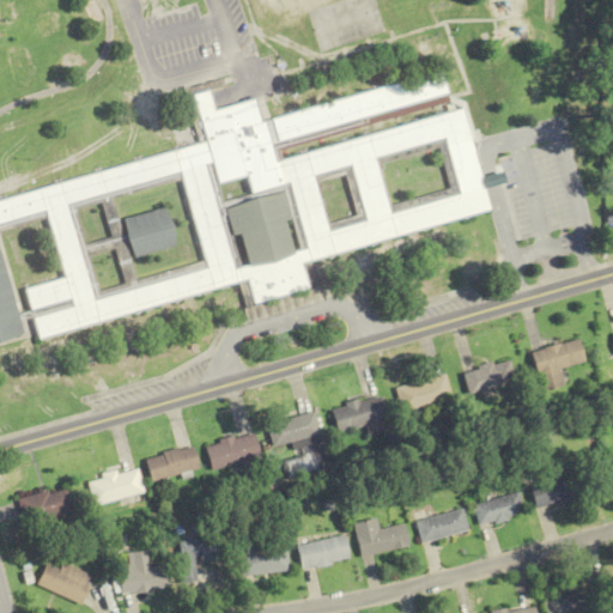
[(265,121),(443,71),(450,92),(272,144),(265,121)]
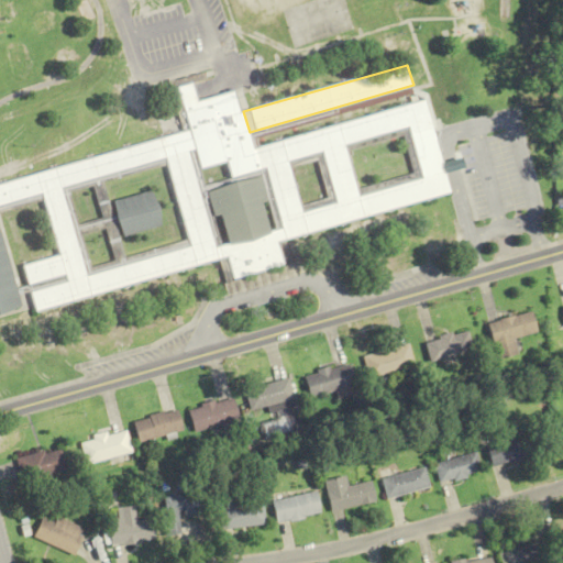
[(179,88),(192,84),(198,101),(234,91),(241,112),(243,111),(260,169),(232,177),(228,162),(201,169),(179,88)]
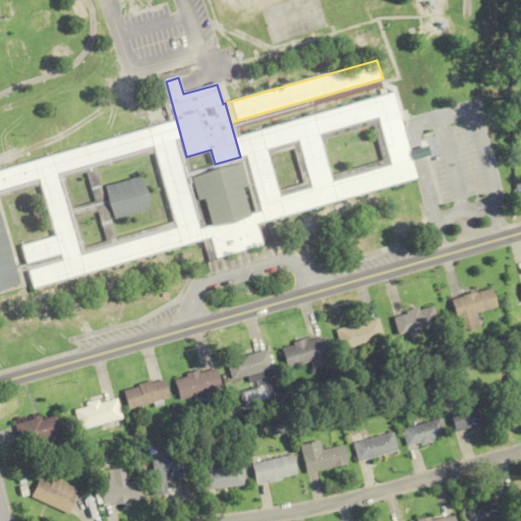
[(235,138),(394,93),(403,121),(418,177),(266,221),(263,212),(246,156),(240,157),(235,138)]
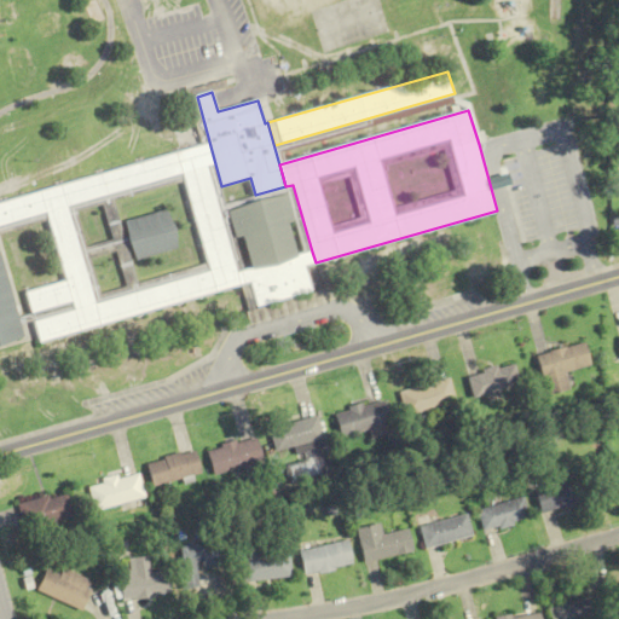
[(61,186),(209,143),(215,165),(207,166),(235,264),(209,271),(183,174),(67,207),(61,186)]
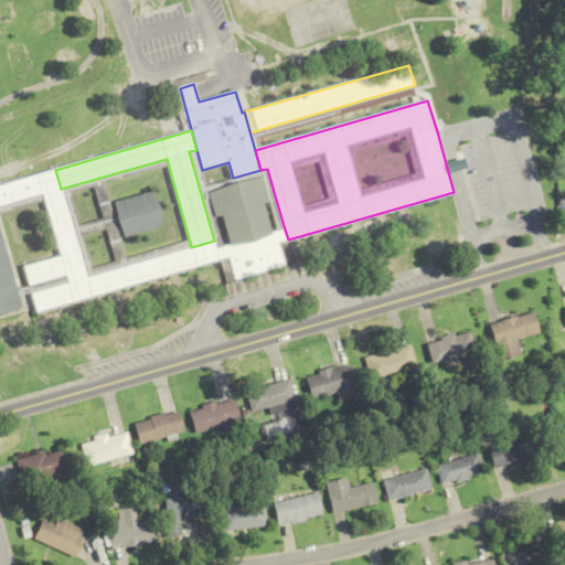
[(36,174),(55,170),(86,276),(214,241),(216,249),(220,259),(73,301),(67,283),(65,275),(60,256),(36,174)]
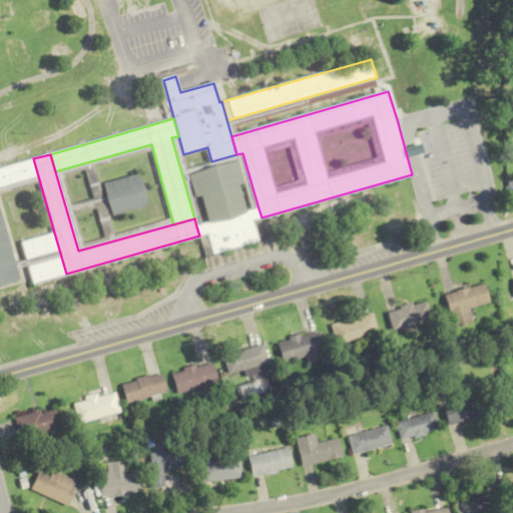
[(189,174),(238,161),(244,182),(238,184),(246,211),(209,221),(202,195),(195,196),(189,174)]
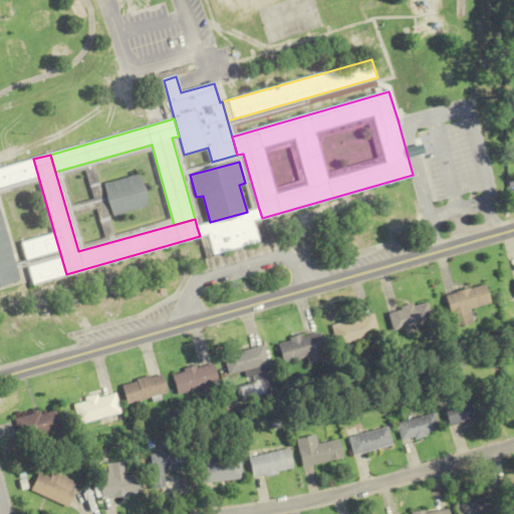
[(0,208),(0,286),(16,283),(0,208)]
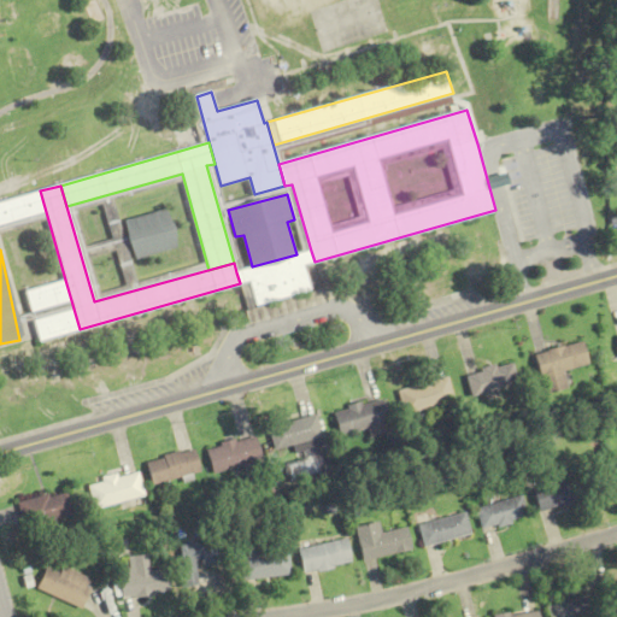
[(236,272),(252,266),(297,254),(311,251),(315,262),(305,265),(312,291),(257,307),(250,281),(240,283),(236,272)]
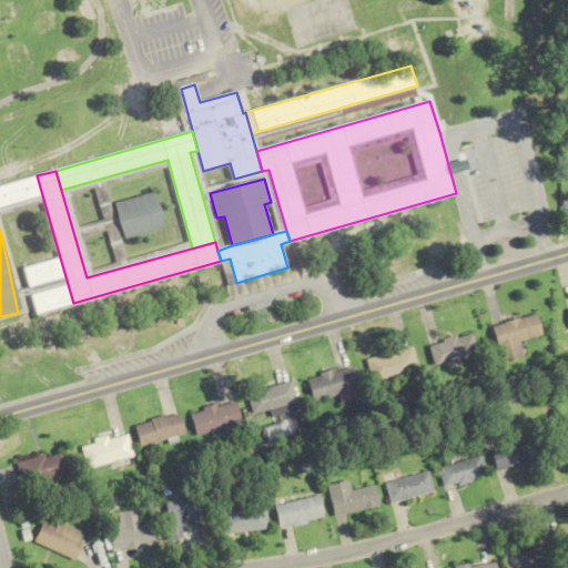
[(24,269),(60,257),(66,276),(29,287),(24,269)]
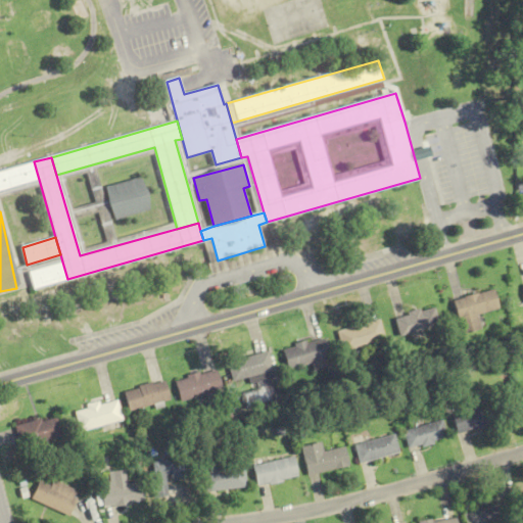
[(29,272),(62,262),(67,279),(34,289),(29,272)]
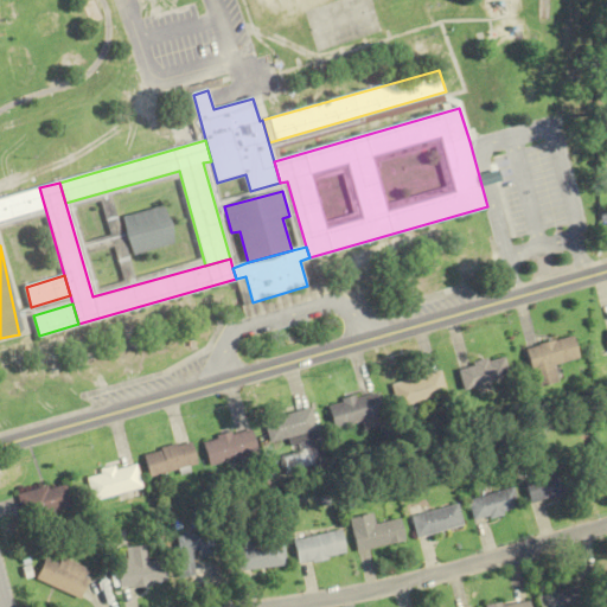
[(526,347),(536,389),(558,383),(555,364),(579,359),(574,337),(526,347)]
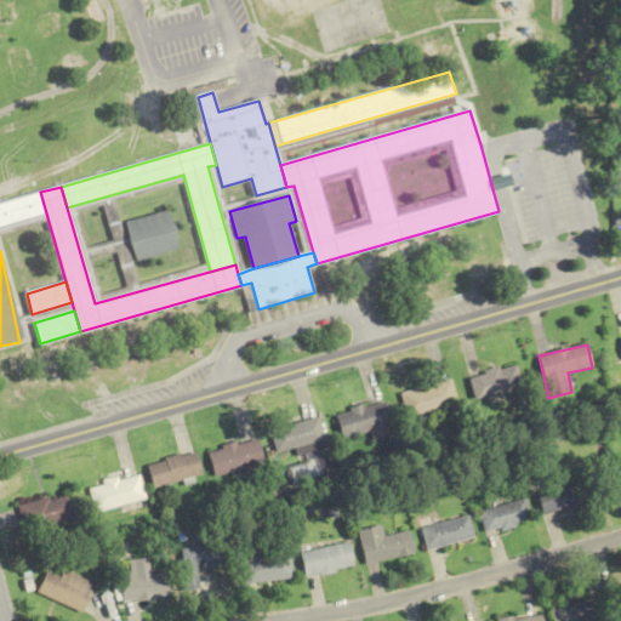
[(474,400),(523,388),(517,364),(468,376),(474,400)]
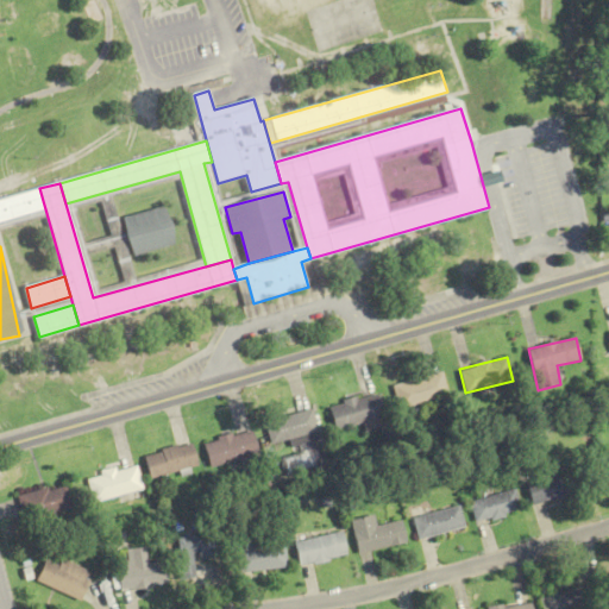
[(393,387),(400,410),(449,396),(441,371),(393,387)]
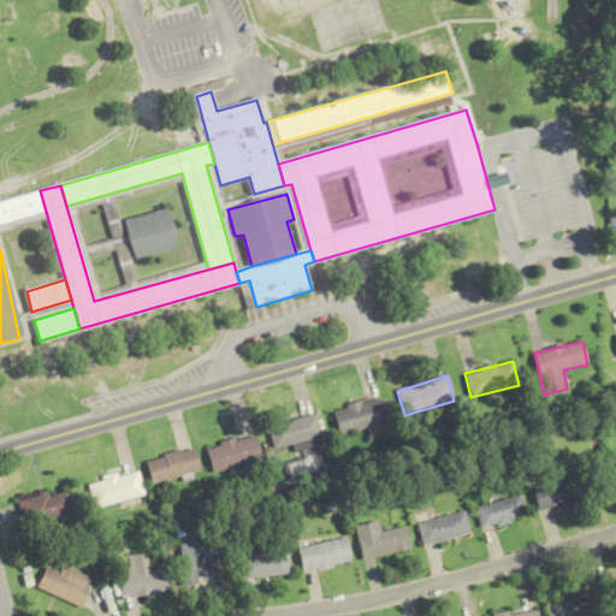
[(332,410),(339,437),(379,426),(379,425),(388,422),(381,397),(332,410)]
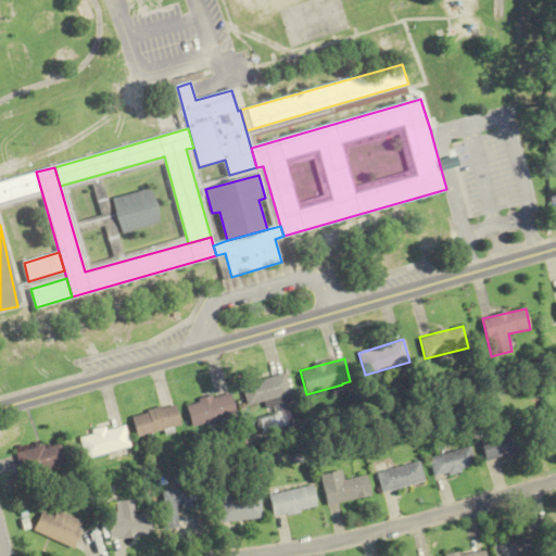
[(291,401),(286,375),(241,383),(245,406),(262,403),(263,406),(291,401)]
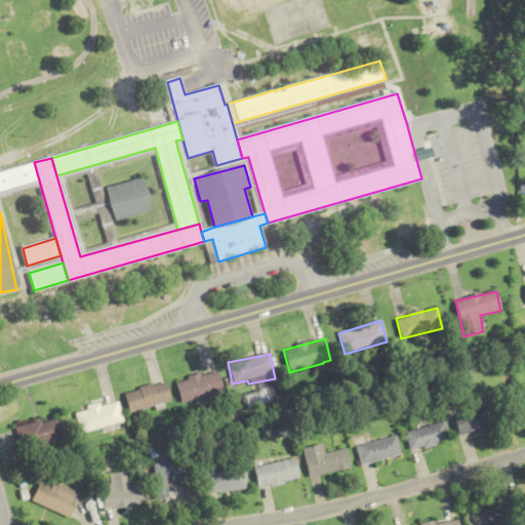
[(174,381),(179,403),(224,392),(217,369),(174,381)]
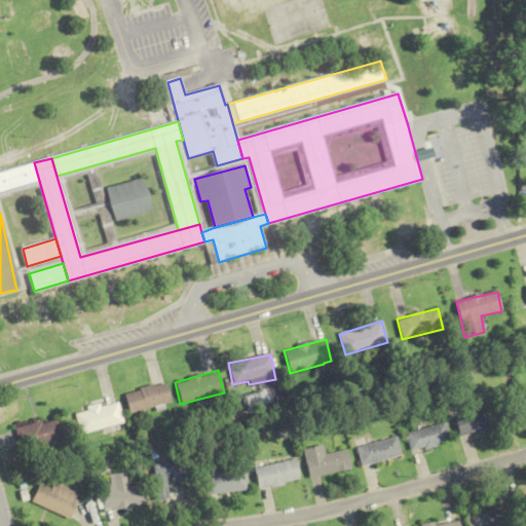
[(123,391),(127,412),(170,404),(165,383),(123,391)]
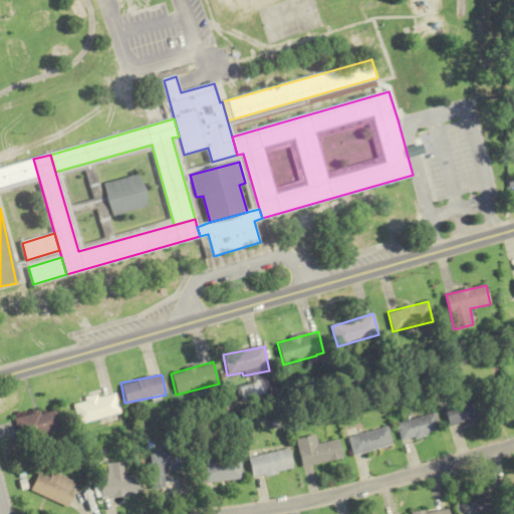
[(78,423),(118,413),(113,393),(73,403),(78,423)]
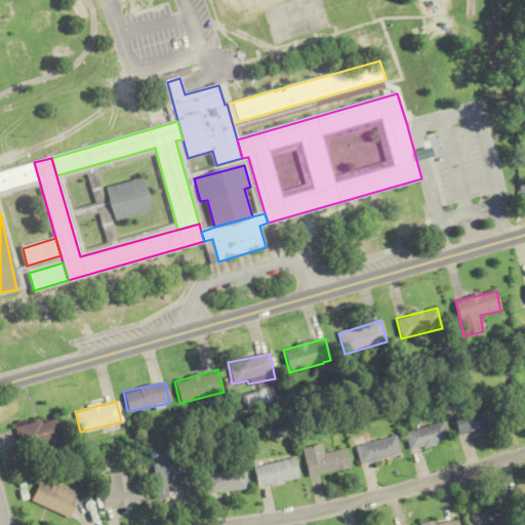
[(498,427),(494,408),(480,411),(478,402),(454,408),(460,436),(498,427)]
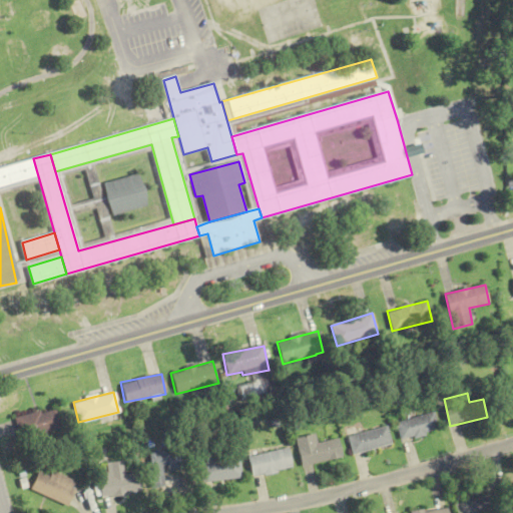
[(60,429),(56,409),(15,417),(19,437),(60,429)]
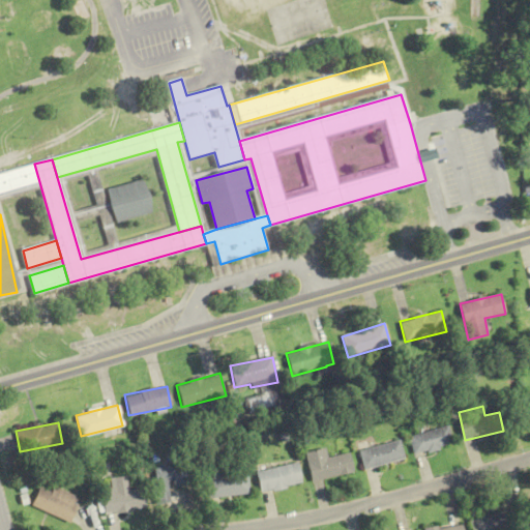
[(410,436),(415,454),(455,444),(450,425),(410,436)]
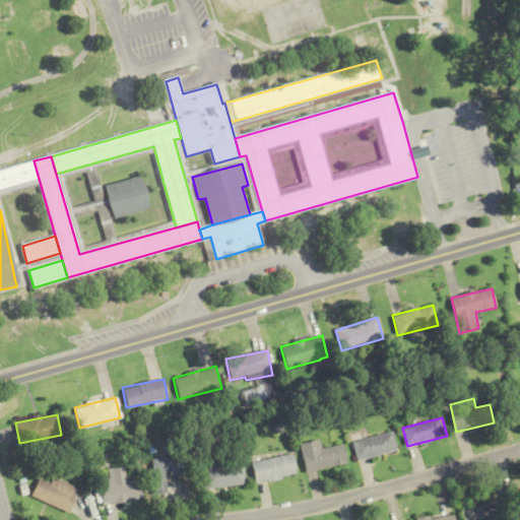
[(398,451),(393,432),(352,442),(358,461),(398,451)]
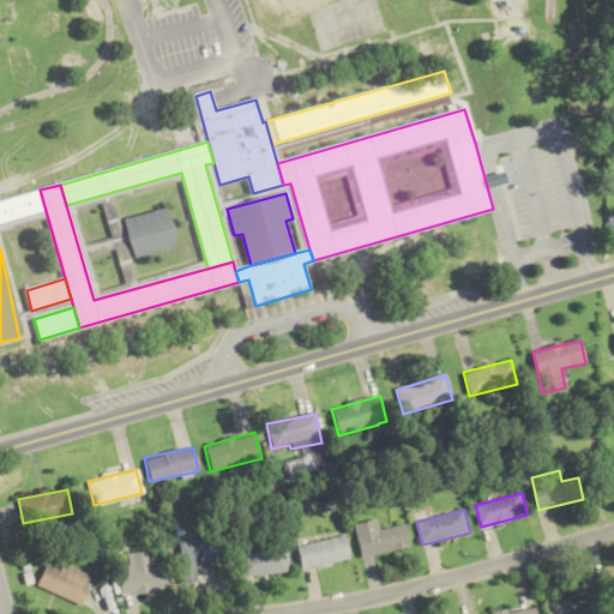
[(410,548),(407,525),(380,530),(378,519),(355,524),(361,558),(410,548)]
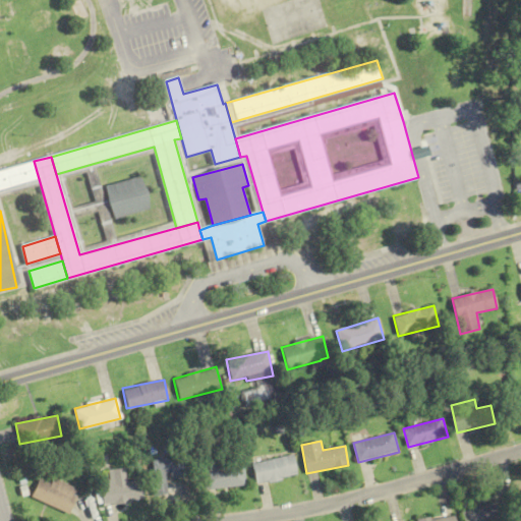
[(297,475),(293,454),(251,463),(255,484),(297,475)]
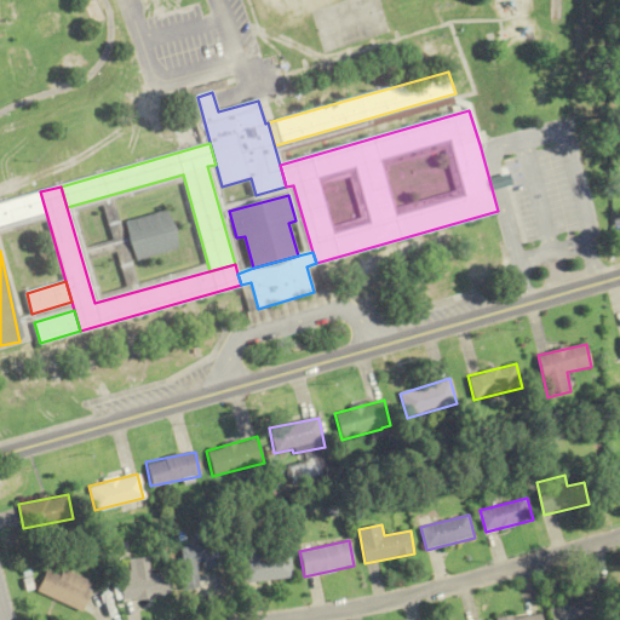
[(220,568),(220,546),(181,546),(181,590),(197,590),(197,568),(220,568)]
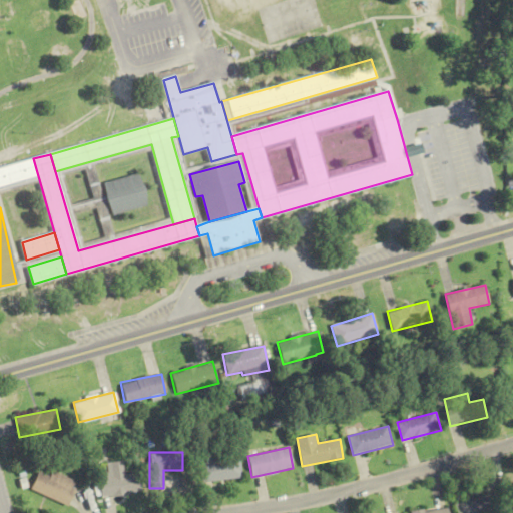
[(239,457),(198,460),(199,481),(241,479),(239,457)]
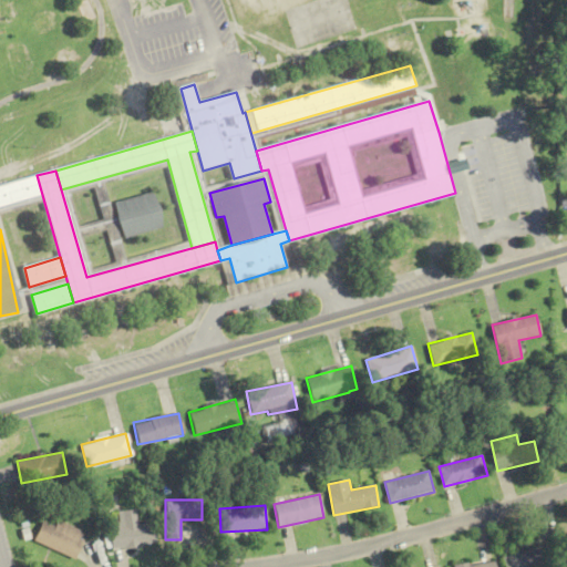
[(111,549),(156,545),(154,523),(137,525),(136,509),(119,512),(120,526),(109,527),(111,549)]
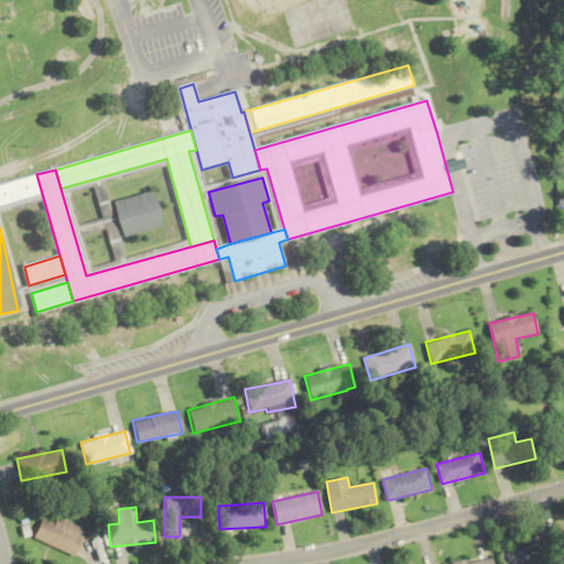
[(34,539),(74,556),(83,537),(43,519),(34,539)]
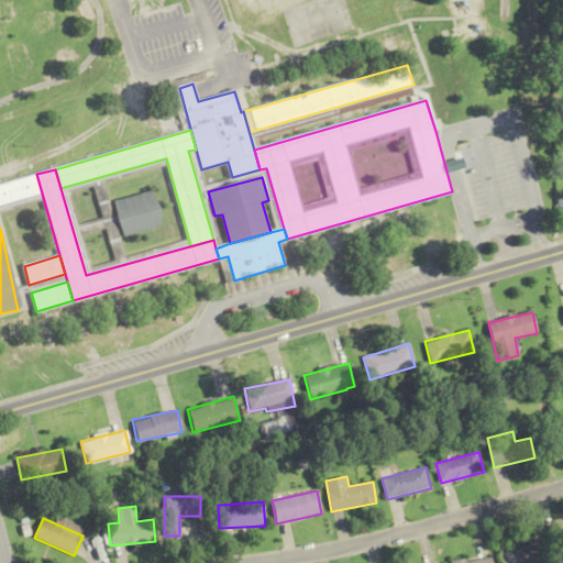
[(538,562),(534,544),(499,553),(501,562),(538,562)]
